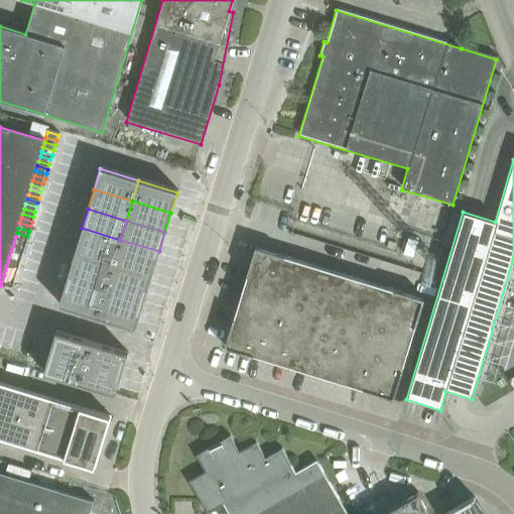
[(82,228),(76,247),(114,259),(120,240),(82,228)]
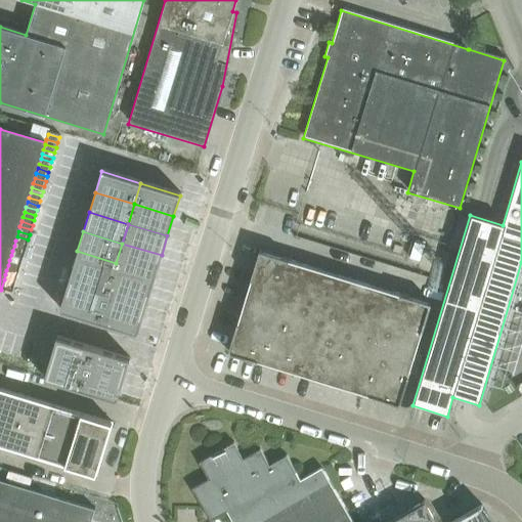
[(17,236),(15,241),(27,245),(28,240),(17,236)]
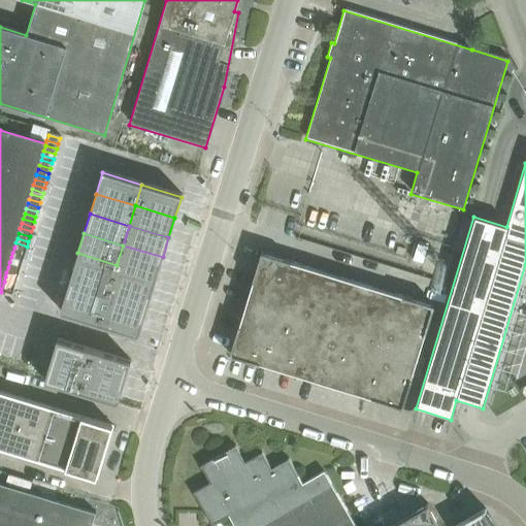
[(15,242),(14,248),(25,251),(27,247),(15,242)]
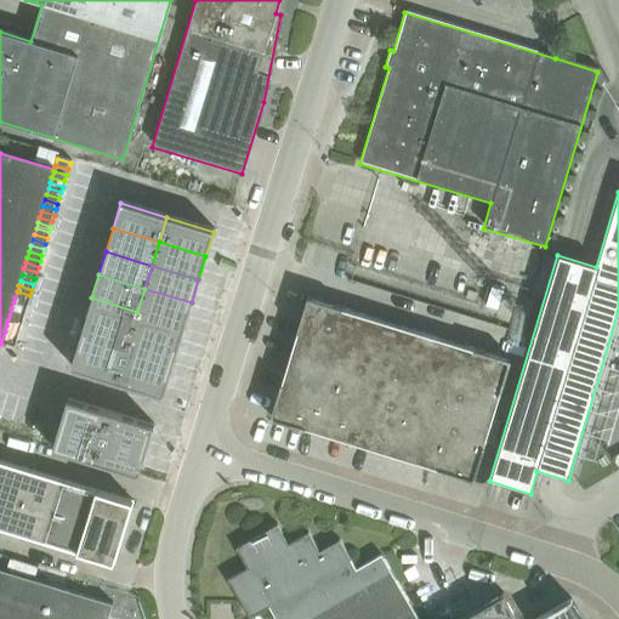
[(145,289),(137,312),(185,327),(192,302),(145,289)]
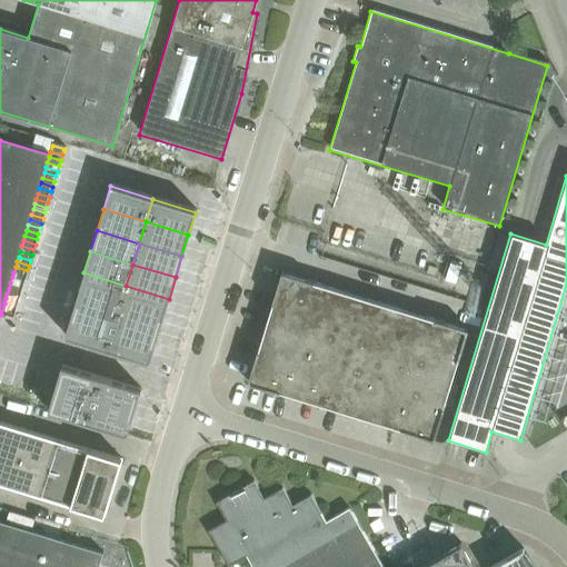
[(16,267),(13,272),(26,276),(27,270),(16,267)]
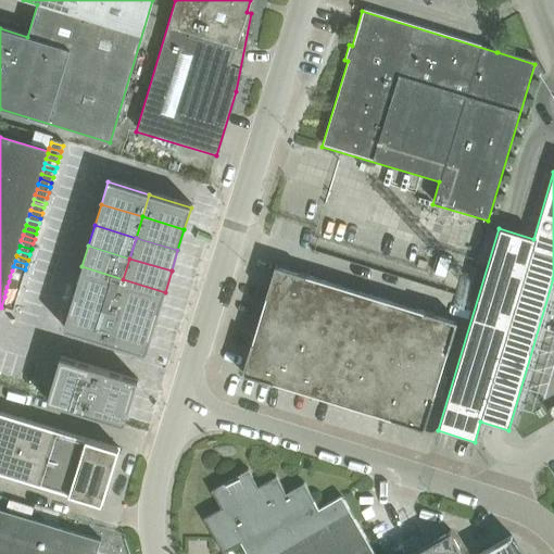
[(82,266),(75,287),(117,300),(123,279),(82,266)]
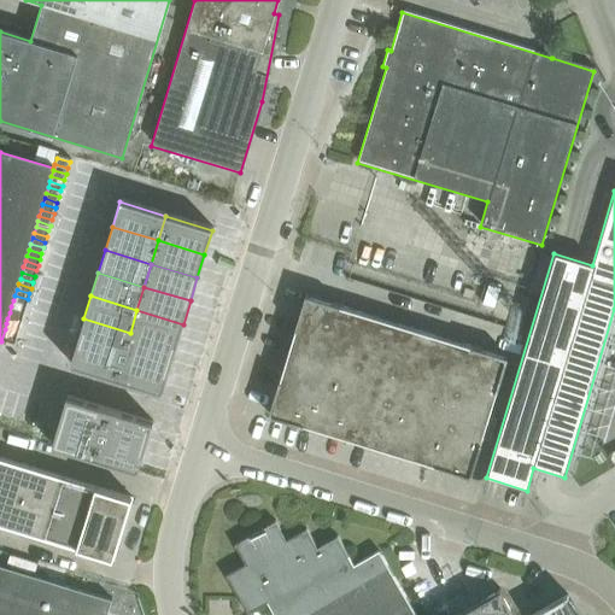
[(268,417),(469,479),(507,358),(304,297),(268,417)]
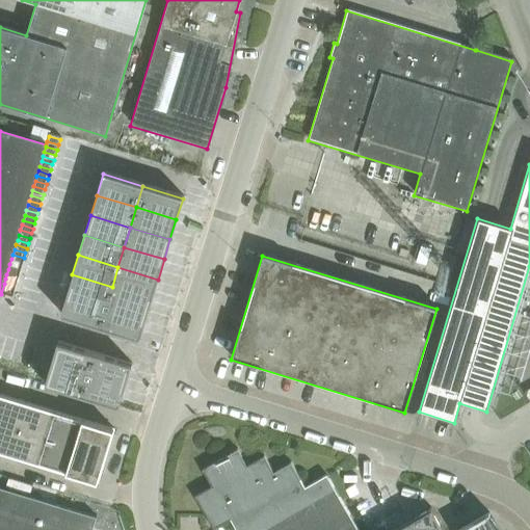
[(11,259),(9,264),(21,267),(23,263),(11,259)]
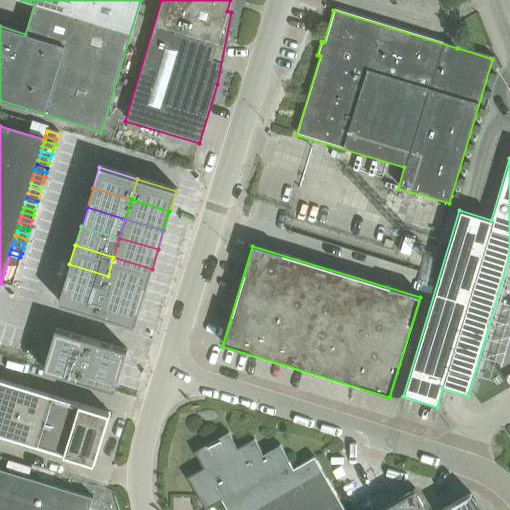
[(113,257),(108,276),(146,288),(152,269),(113,257)]
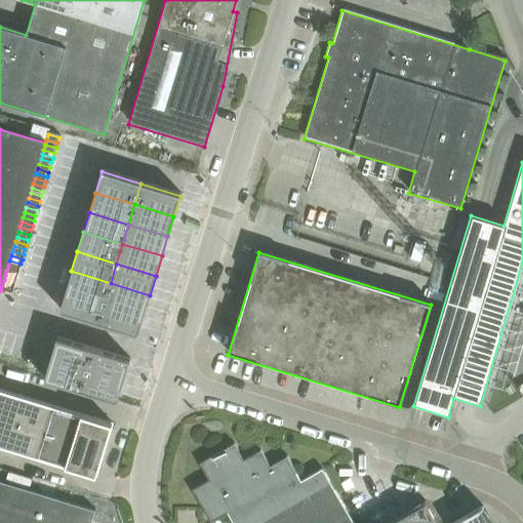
[(8,266),(6,271),(17,274),(19,269),(8,266)]
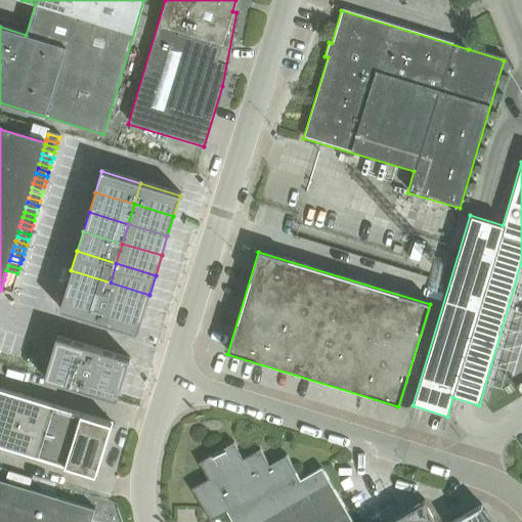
[(6,270),(5,274),(16,278),(17,273),(6,270)]
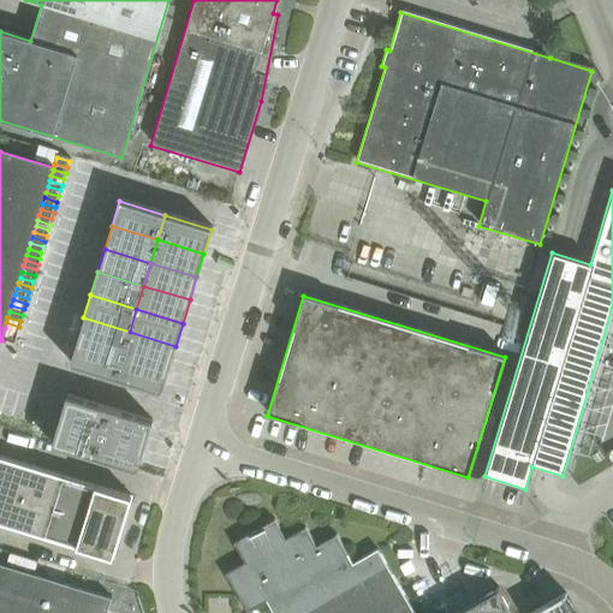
[(83,317),(76,340),(123,355),(130,332),(83,317)]
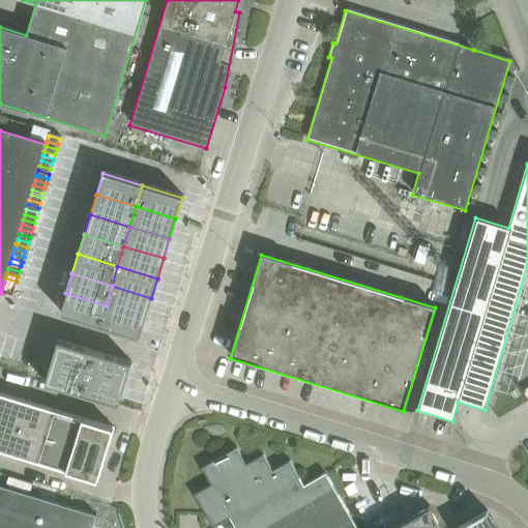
[(5,277),(4,283),(15,286),(17,282),(5,277)]
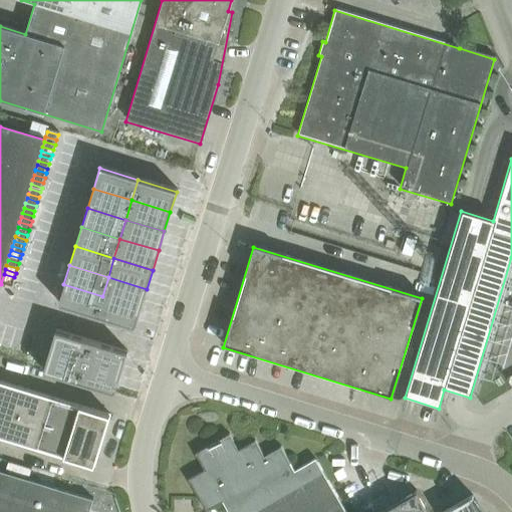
[(4,274),(1,284),(11,287),(14,277),(4,274)]
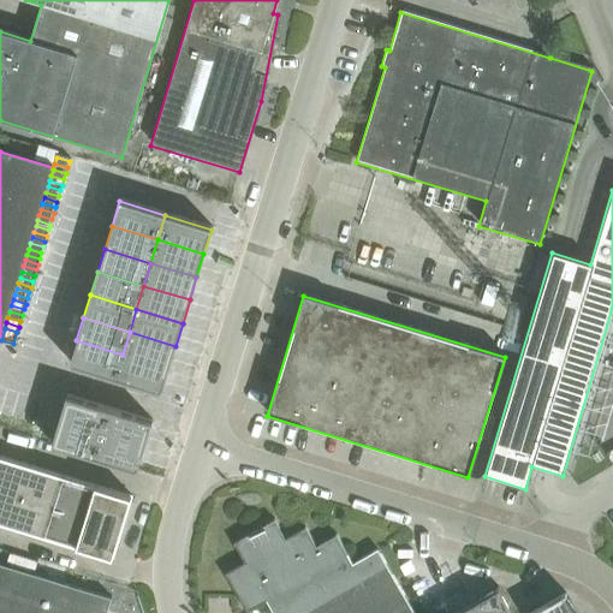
[(130,332),(123,355),(168,369),(176,346),(130,332)]
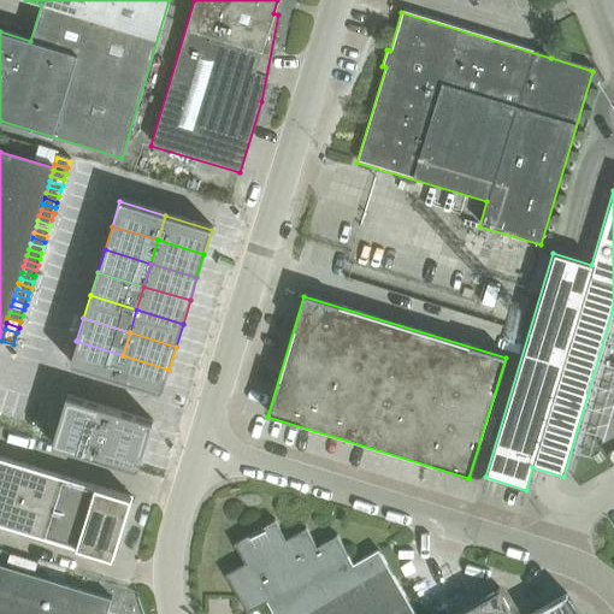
[(76,341),(69,366),(93,373),(114,379),(123,355),(76,341)]
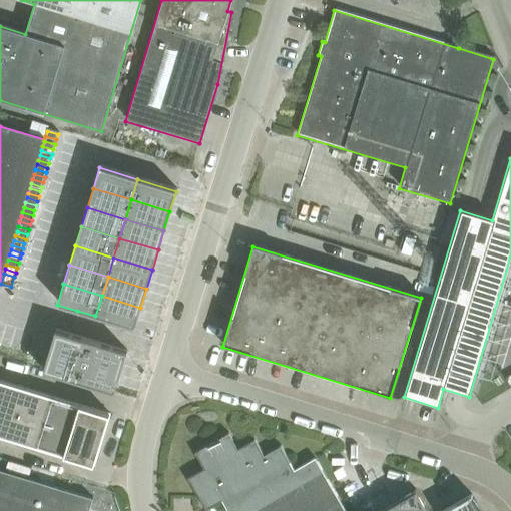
[(102,296),(95,316),(134,328),(140,308),(102,296)]
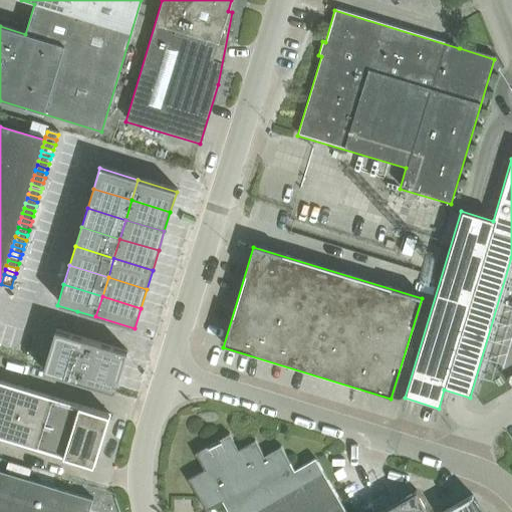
[(50,343),(48,351),(84,362),(86,354),(90,342),(54,331),(50,343)]
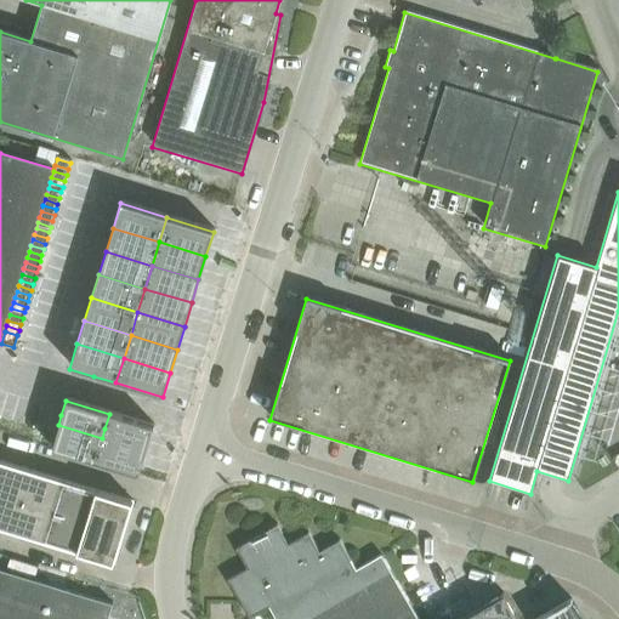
[(104,429),(102,438),(145,452),(153,426),(109,414),(104,429)]
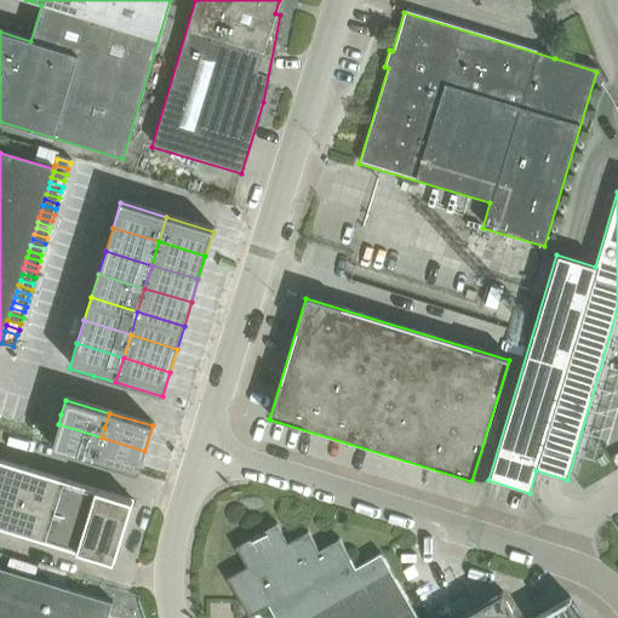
[(55,438),(51,450),(95,463),(97,452),(102,438),(58,424),(55,438)]
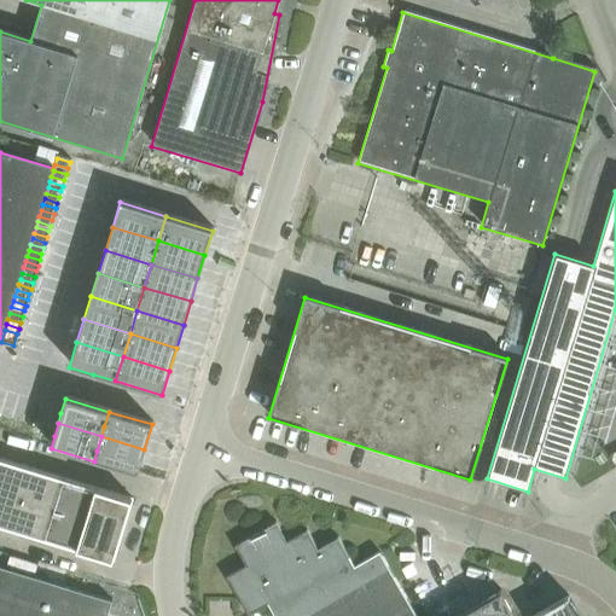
[(97,451),(94,462),(137,474),(144,449),(102,436),(97,451)]
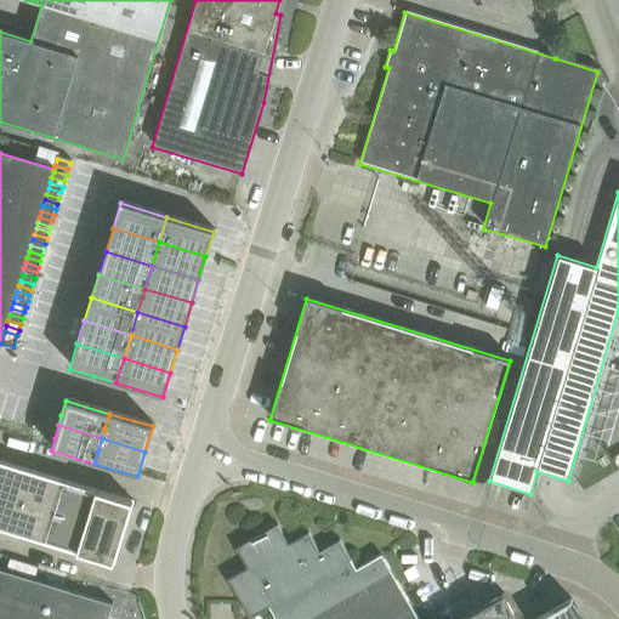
[(131,503),(0,463),(0,531),(112,564),(131,503)]
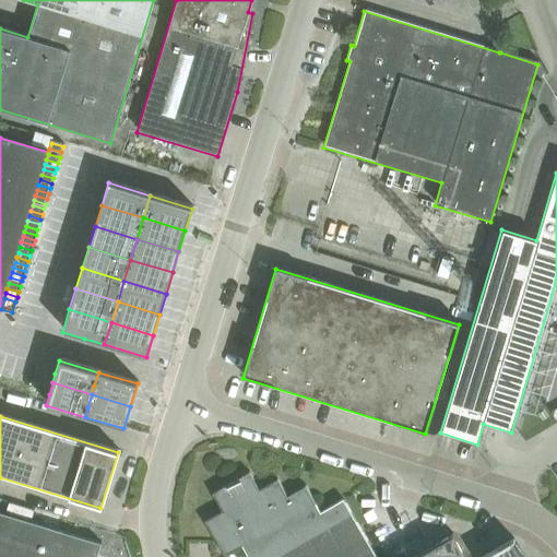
[(212,495),(222,512),(204,522),(223,556),(227,556),(243,547),(247,556),(464,556),(453,535),(415,556),(375,556),(343,501),(320,513),(305,487),(287,498),(277,481),(259,492),(249,474),(212,495)]
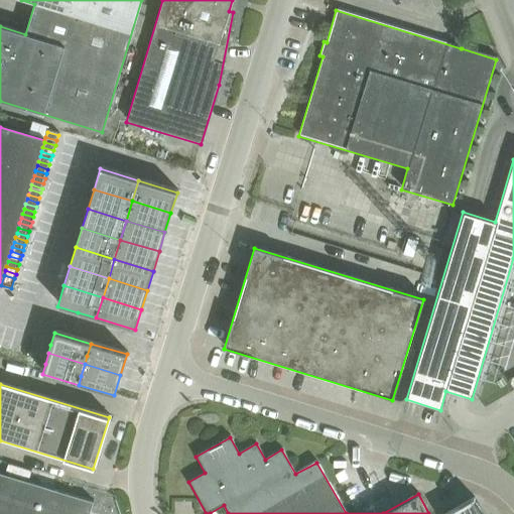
[(89,513),(93,502),(0,474),(0,513),(89,513)]
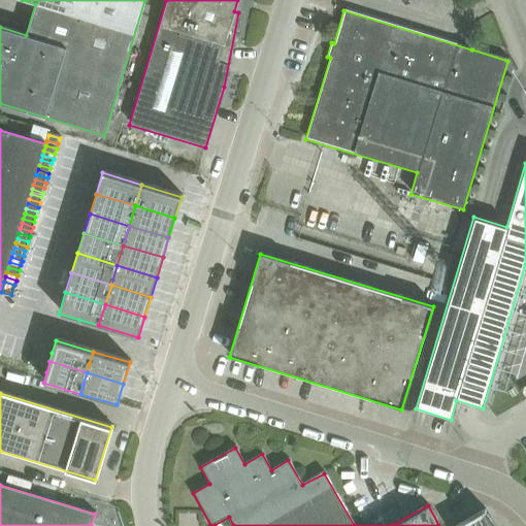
[(491,525),(483,512),(458,525),(491,525)]
